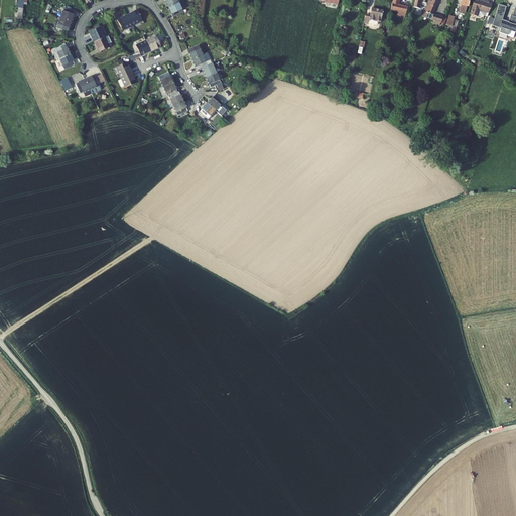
[(19,0),(18,18),(23,18),(24,4),(28,4),(28,0),(19,0)]
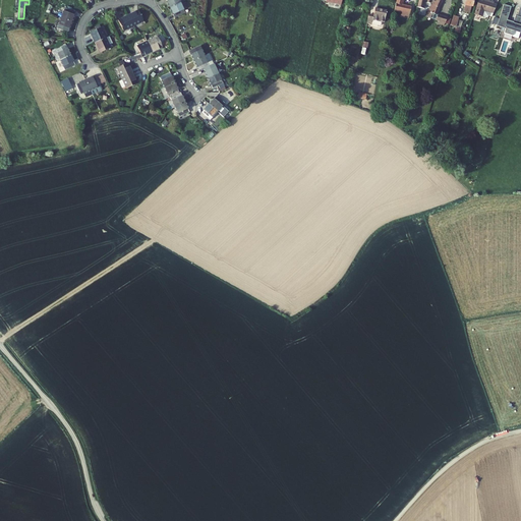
[(178,0),(165,0),(171,9),(180,4),(178,0)]
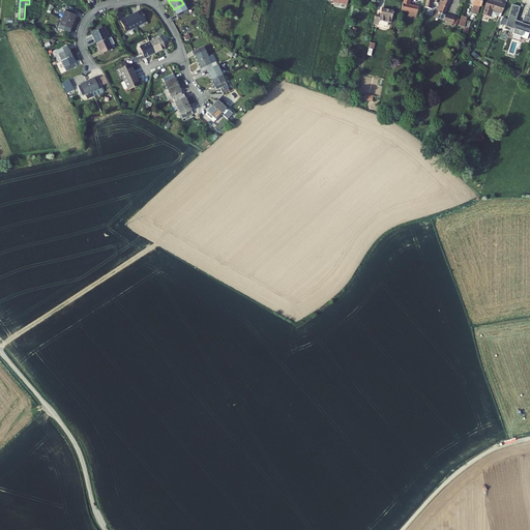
[(403,0),(401,11),(416,16),(417,7),(409,5),(409,0),(403,0)]
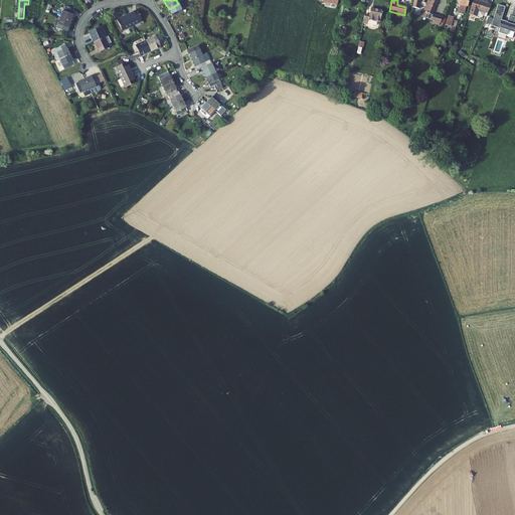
[(413,0),(411,8),(419,10),(420,5),(419,5),(420,0),(413,0)]
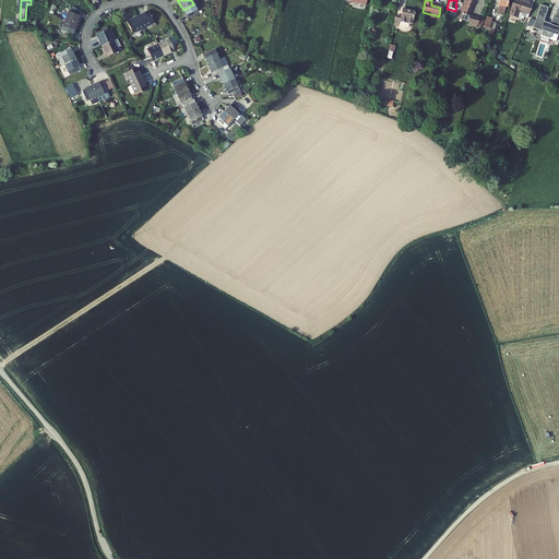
[(474,0),(467,0),(467,2),(464,1),(464,2),(461,9),(459,14),(463,15),(467,16),(468,16),(474,0)]
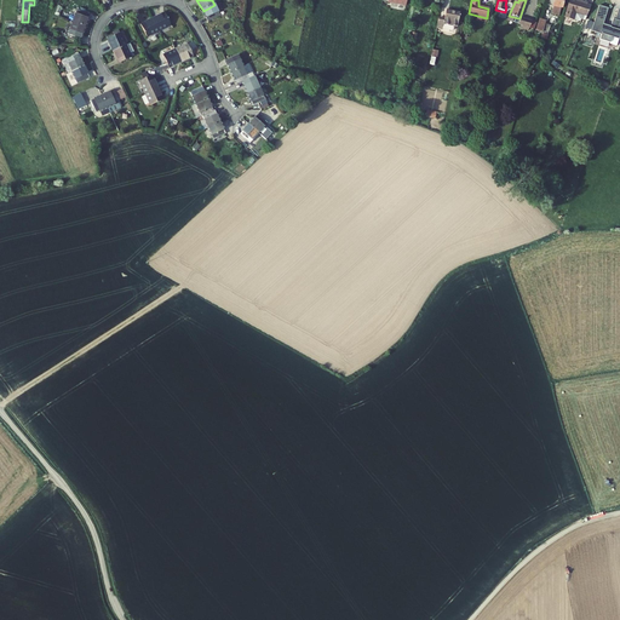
[(552,6),(550,15),(557,17),(560,10),(562,10),(566,0),(552,0),(550,6),(552,6)]
